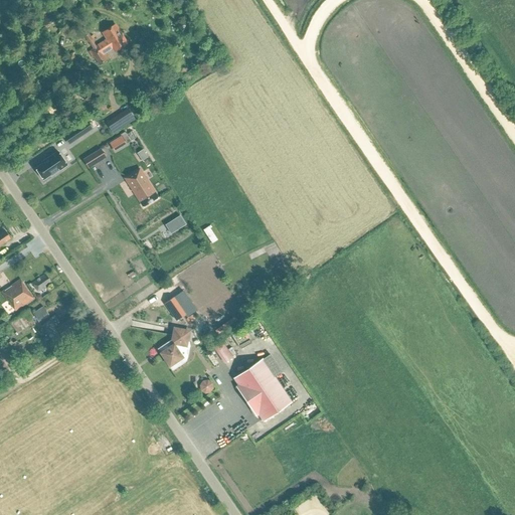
[(97,47),(95,48),(90,39),(91,39),(84,28),(79,32),(91,50),(89,51),(93,58),(94,57),(99,64),(109,59),(104,51),(120,41),(121,41),(127,37),(120,26),(114,30),(114,31),(112,33),(111,30),(108,29),(105,31),(105,33),(106,36),(105,37),(105,38),(95,44),(97,47)]
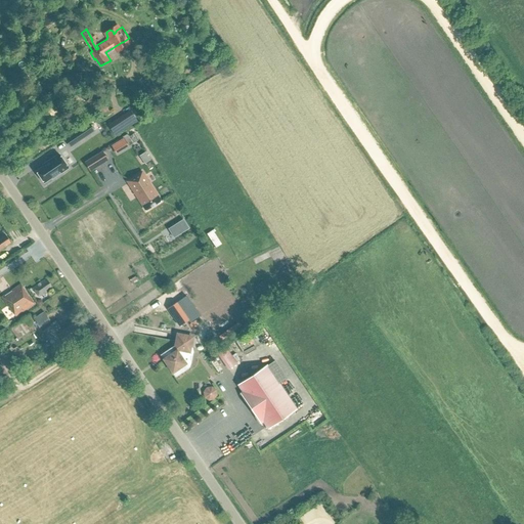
[(160,43),(171,51),(174,47),(166,41),(165,42),(162,40),(160,43)]
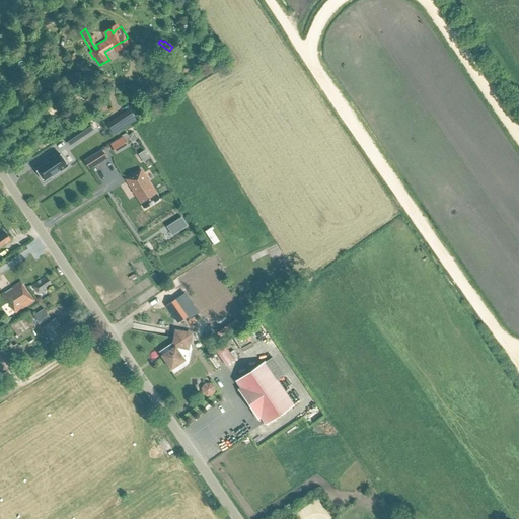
[(88,96),(75,88),(68,99),(82,107),(88,96)]
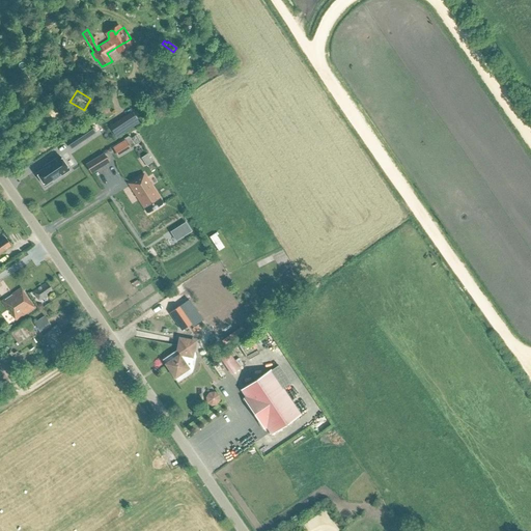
[(131,111),(108,127),(116,138),(139,123),(131,111)]
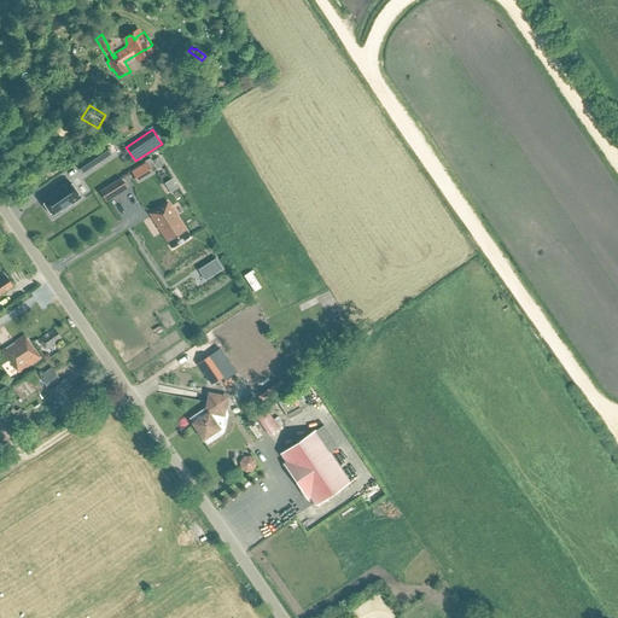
[(110,155),(104,145),(86,157),(76,164),(82,174),(92,167),(110,155)]
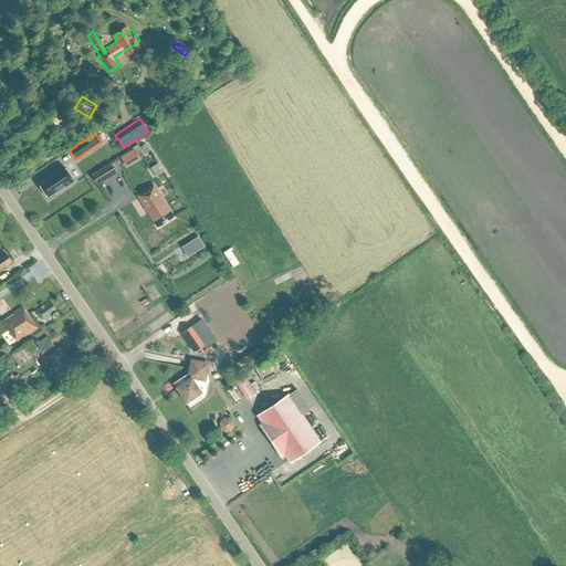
[(156,173),(167,168),(163,157),(152,161),(156,173)]
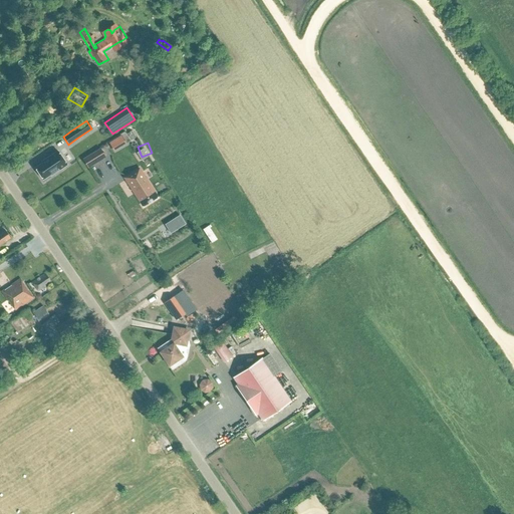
[(105,157),(99,148),(81,160),(87,169),(105,157)]
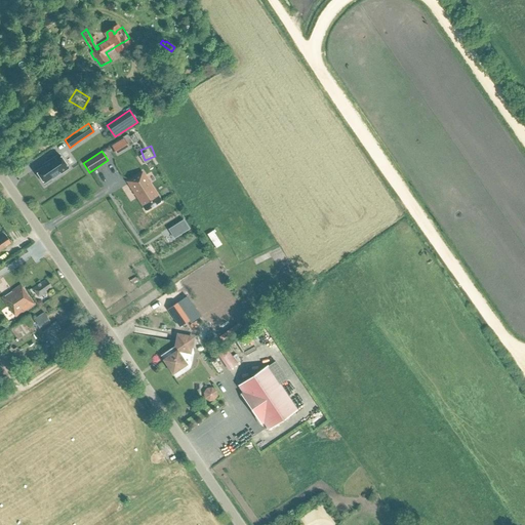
[(44,167),(37,172),(41,179),(45,185),(52,179),(53,180),(69,169),(59,155),(43,166),(44,167)]
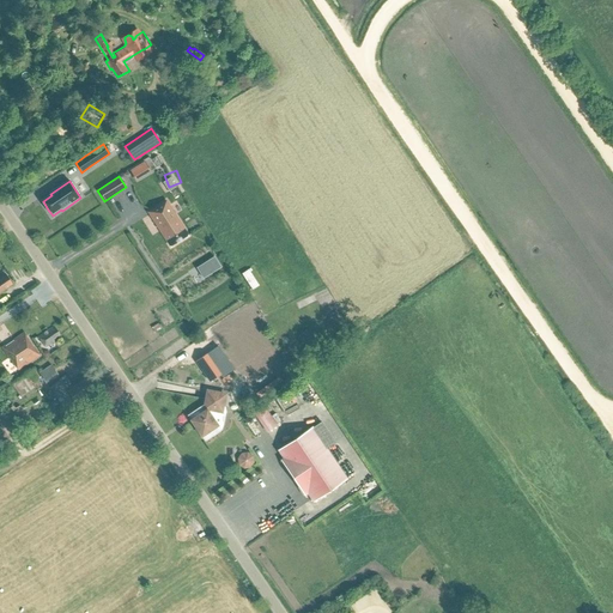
[(146,207),(133,187),(120,195),(133,216),(146,207)]
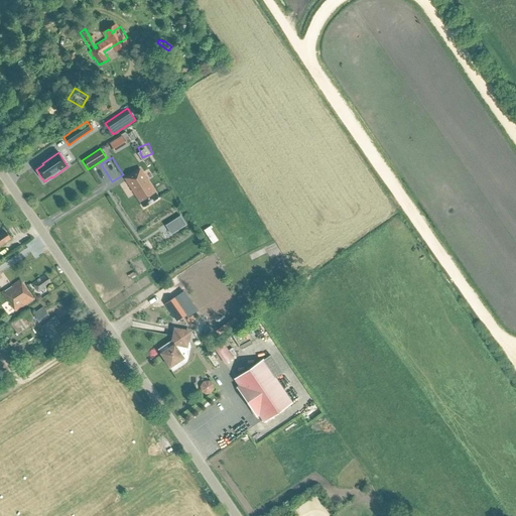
[(124,178),(142,208),(157,198),(153,190),(151,192),(147,186),(149,184),(139,169),(124,178)]
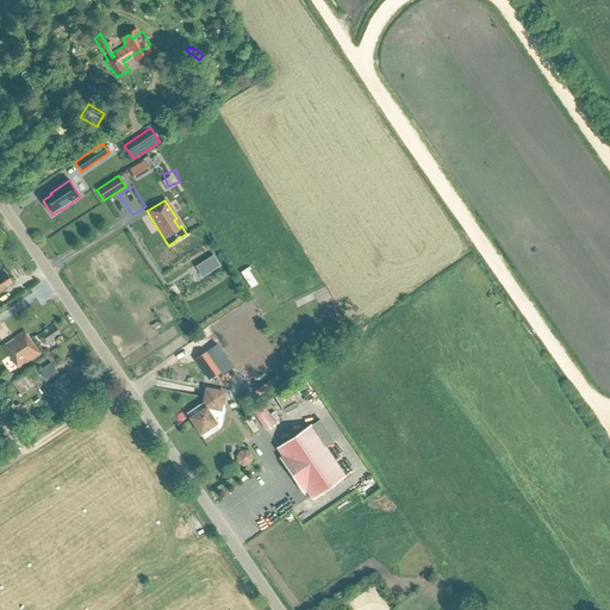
[(201,278),(219,266),(212,255),(194,266),(201,278)]
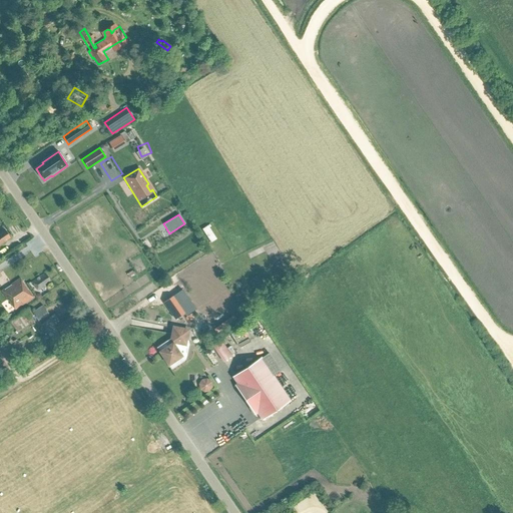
[(0,243),(10,237),(5,230),(0,232),(0,243)]
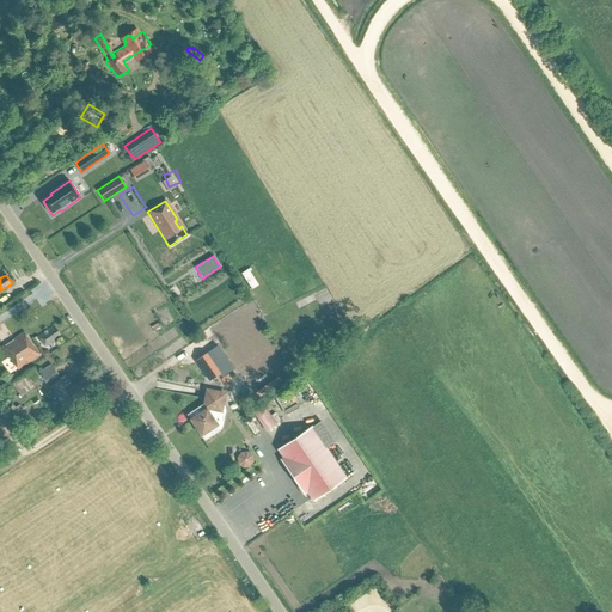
[(53,340),(60,335),(54,326),(38,336),(44,347),(54,341),(53,340)]
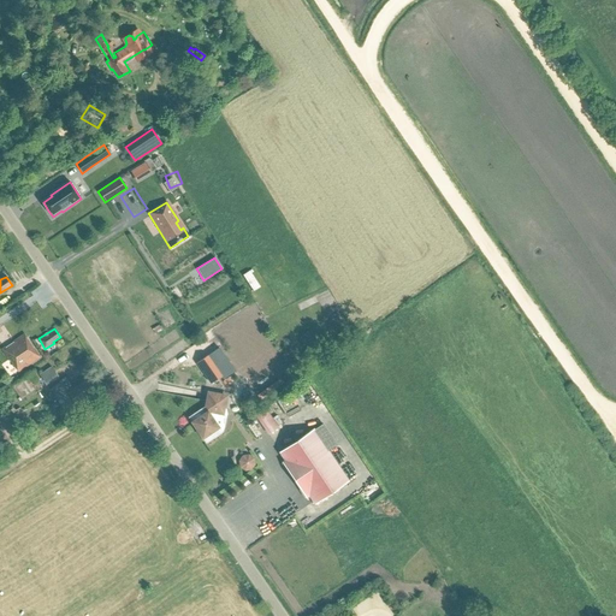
[(9,361),(17,373),(40,359),(34,348),(33,349),(25,338),(23,335),(12,342),(12,343),(5,348),(4,347),(0,350),(9,361)]
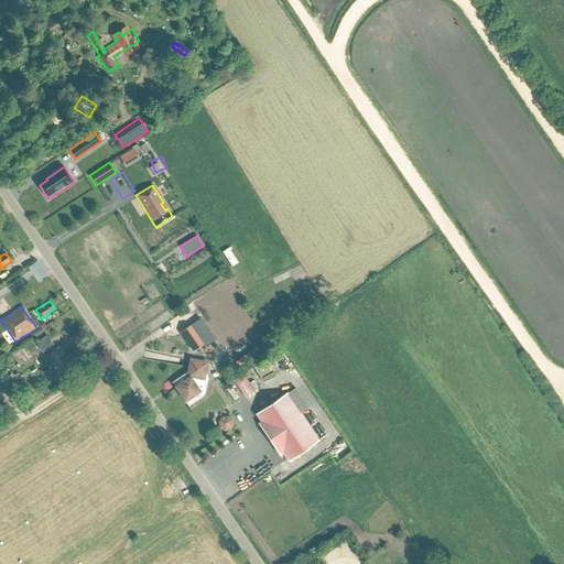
[(284,307),(277,313),(280,317),(282,320),(290,314),(284,307)]
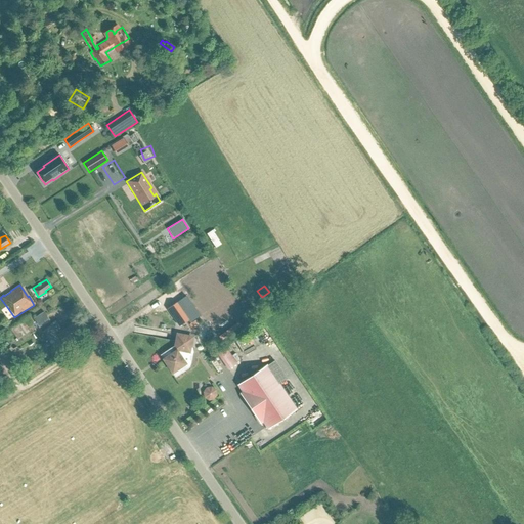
[(177,302),(167,309),(179,326),(189,320),(177,302)]
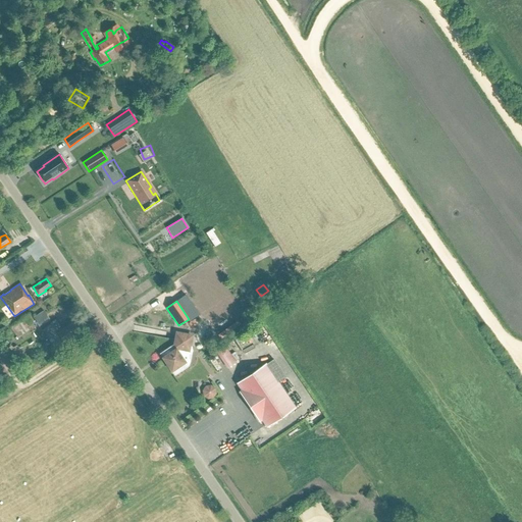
[(35,318),(42,327),(52,320),(46,311),(35,318)]
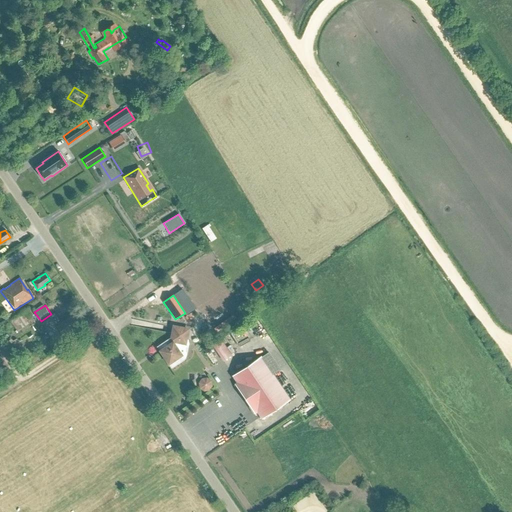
[(27,324),(25,320),(33,315),(28,308),(10,321),(17,331),(27,324)]
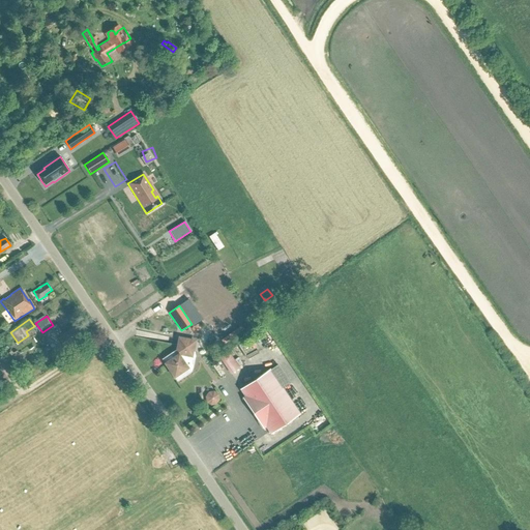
[(209,322),(217,335),(224,332),(215,319),(209,322)]
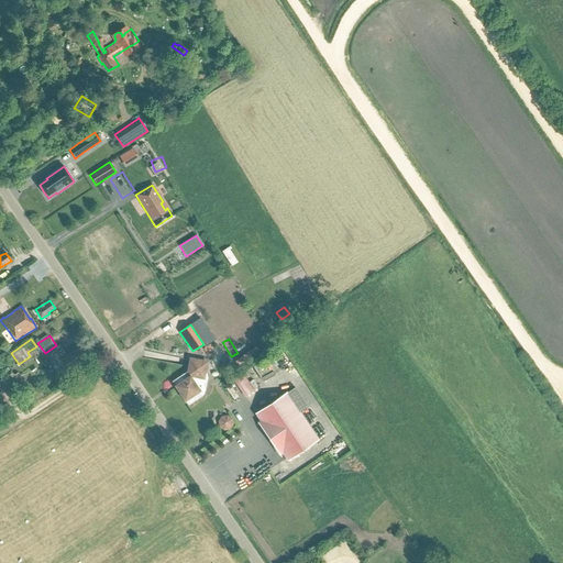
[(53,364),(61,359),(69,371),(88,359),(79,345),(64,355),(58,348),(46,355),(53,364)]
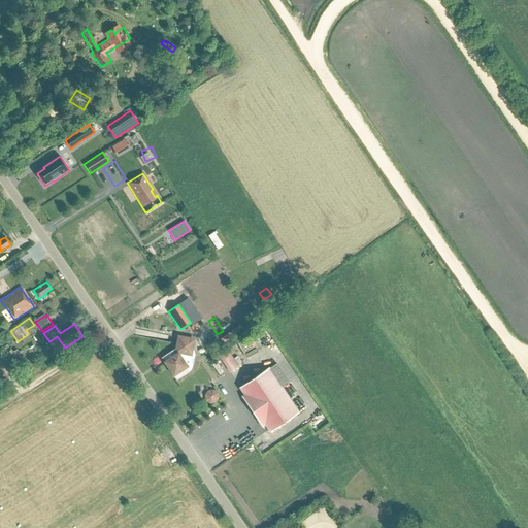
[(193,340),(178,337),(175,336),(174,350),(160,358),(174,382),(191,371),(191,365),(194,350),(191,350),(193,340)]
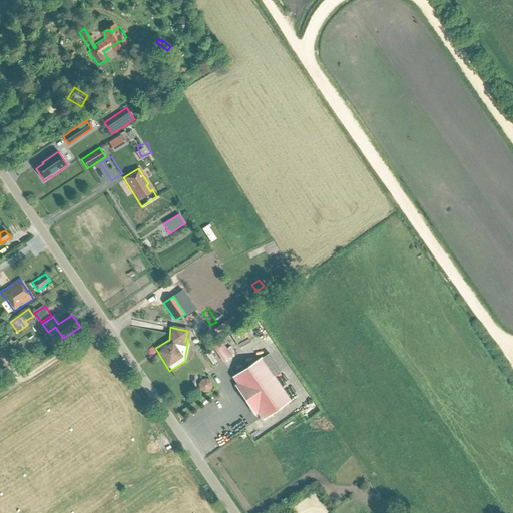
[(231,356),(221,340),(212,347),(222,362),(231,356)]
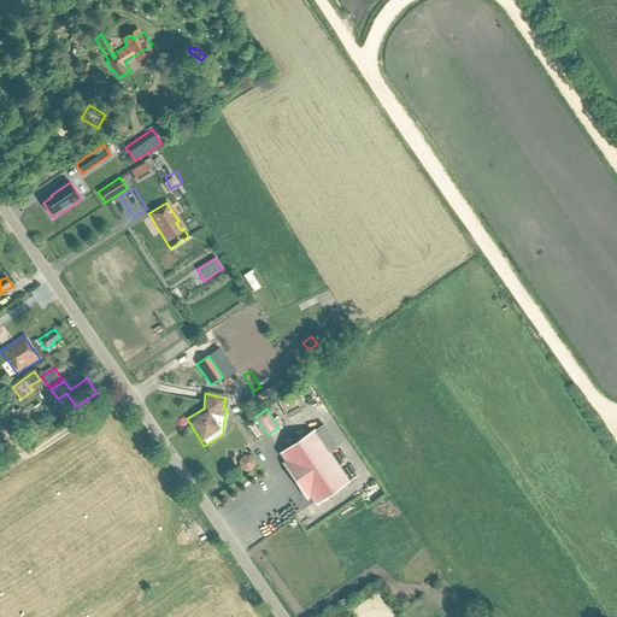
[(316,504),(347,482),(327,452),(338,445),(323,425),(313,432),(312,432),(281,452),(288,462),(285,465),(305,497),(310,493),(316,504)]
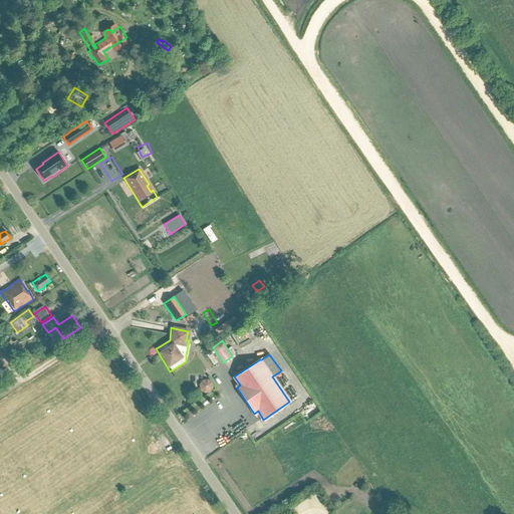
[(205,389),(217,383),(213,373),(201,377),(205,389)]
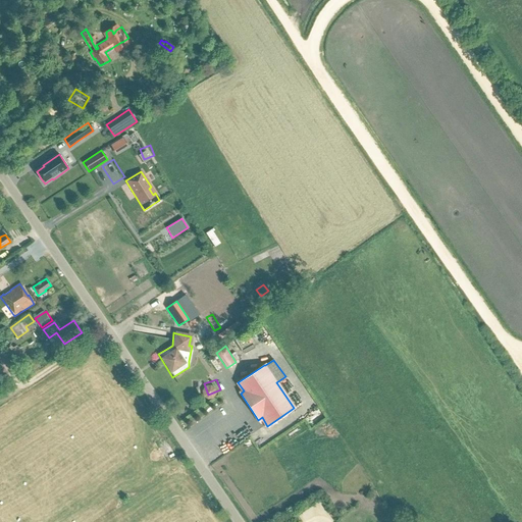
[(194,416),(201,412),(198,407),(191,411),(194,416)]
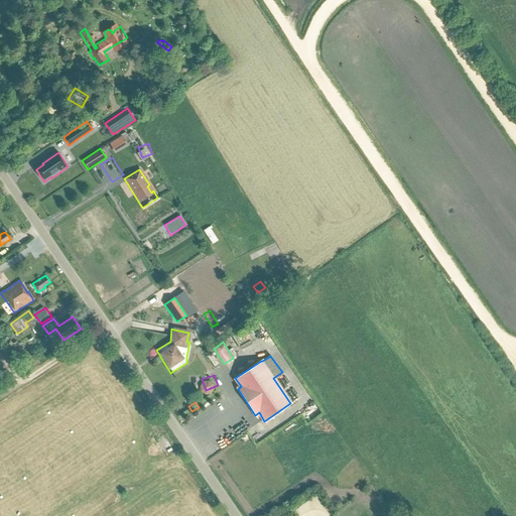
[(304,412),(289,417),(292,425),(306,421),(304,412)]
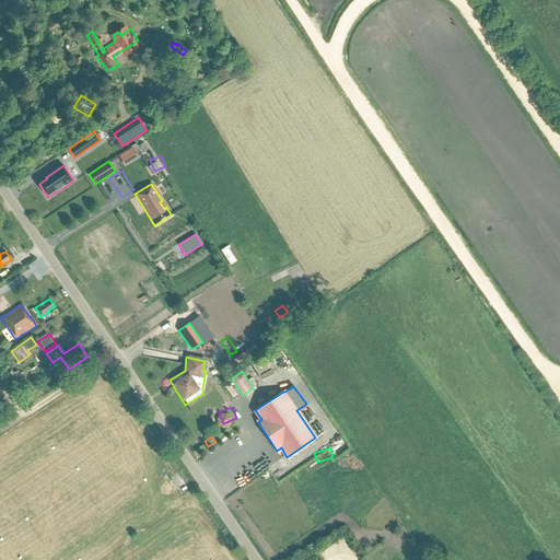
[(232,491),(249,477),(246,473),(229,487),(232,491)]
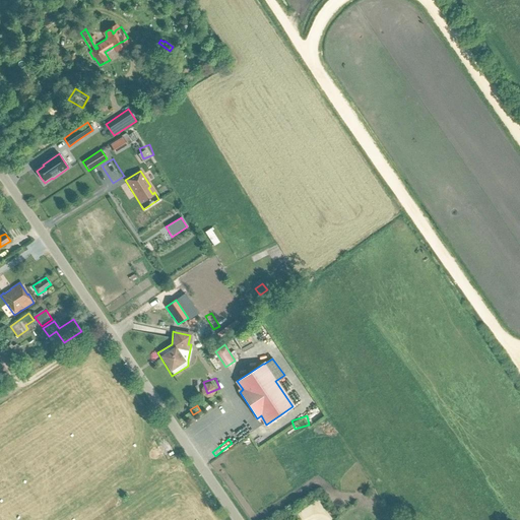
All buildings are outlined.
